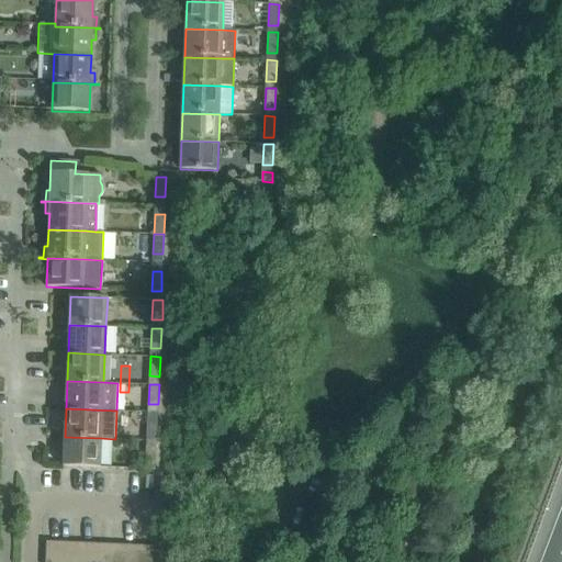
[(148,413),(147,433),(157,433),(158,413),(148,413)]
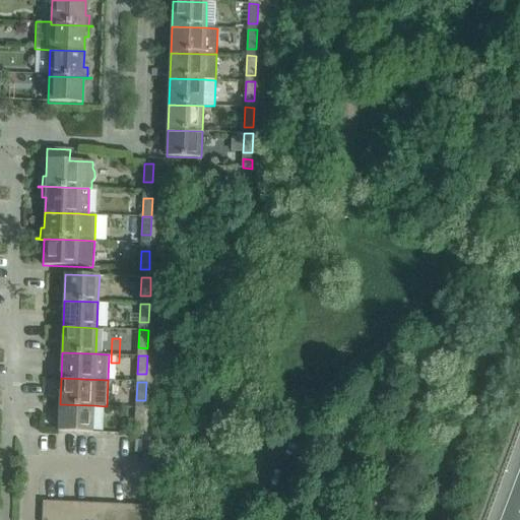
[(92,433),(93,405),(60,404),(59,431),(92,433)]
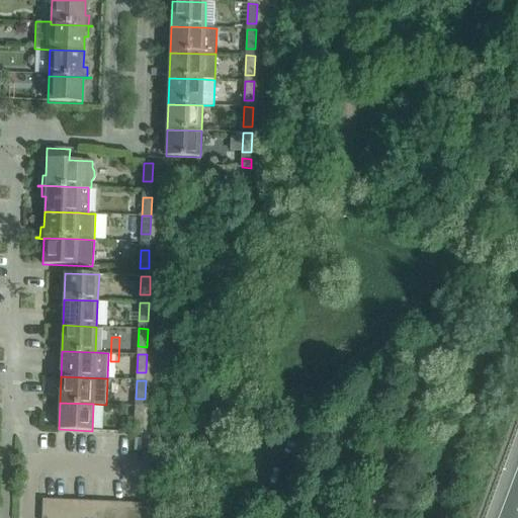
[(136,406),(135,424),(144,424),(145,406),(136,406)]
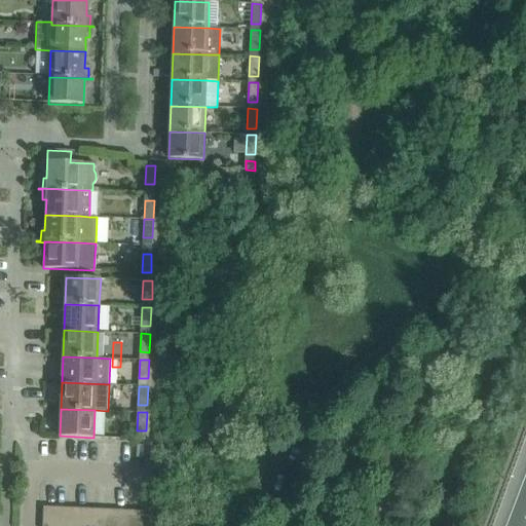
[(54,525),(55,508),(43,506),(42,525),(54,525)]
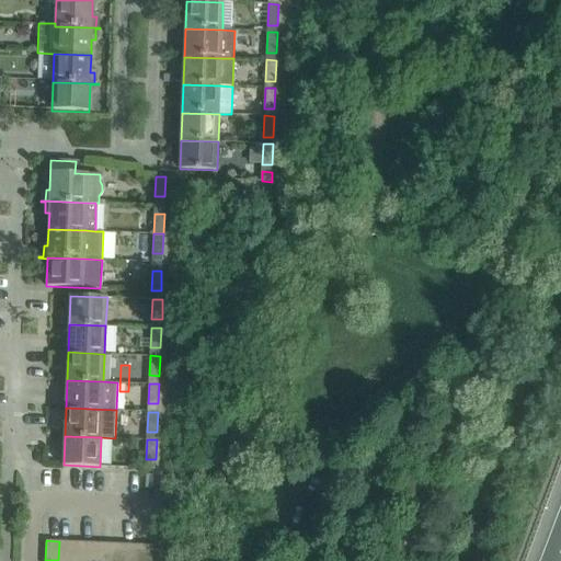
[(71,560),(72,541),(59,541),(58,560),(71,560)]
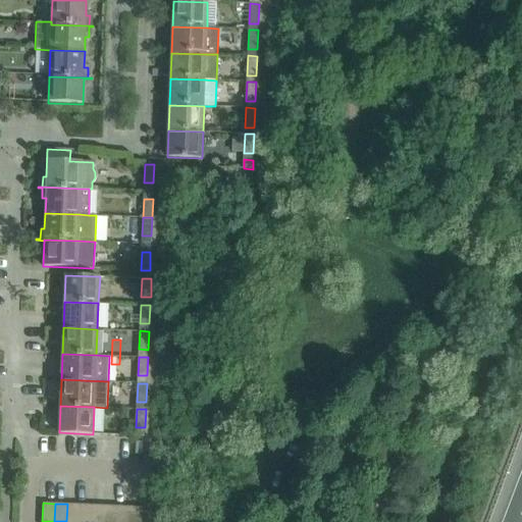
[(79,521),(80,505),(67,504),(66,521),(79,521)]
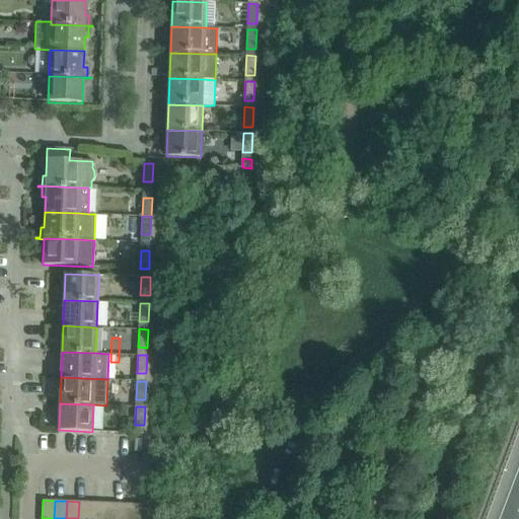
[(90,518),(92,502),(79,502),(78,518),(90,518)]
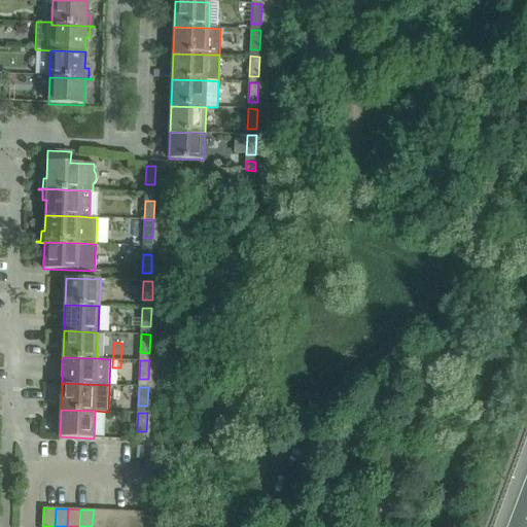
[(105,526),(106,511),(94,510),(92,526),(105,526)]
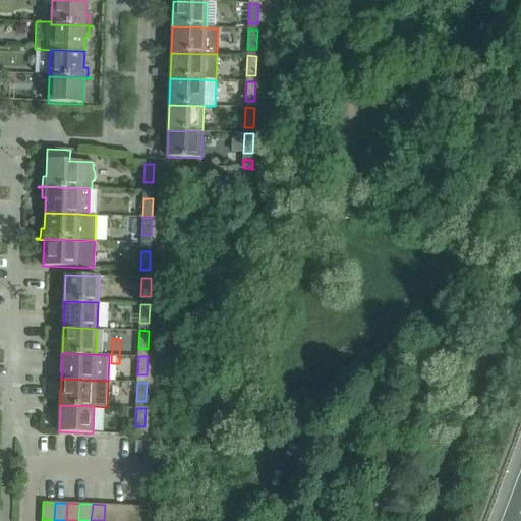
[(116,520),(117,505),(105,505),(104,520),(116,520)]
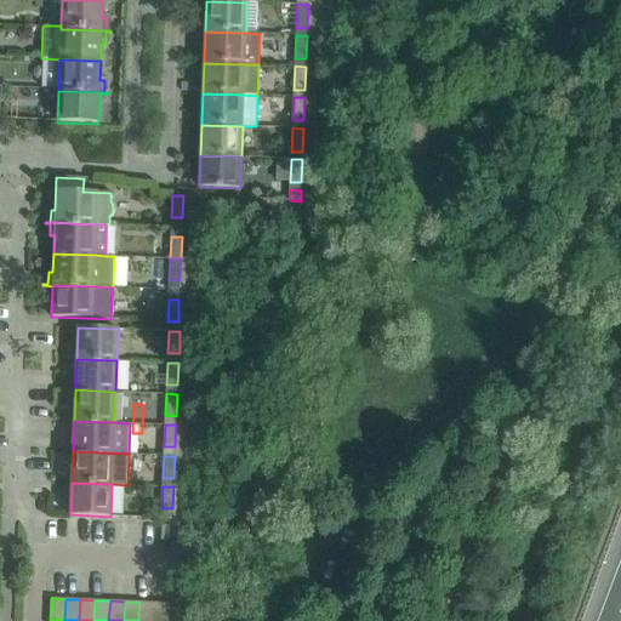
[(153,620),(154,602),(140,602),(138,620),(153,620)]
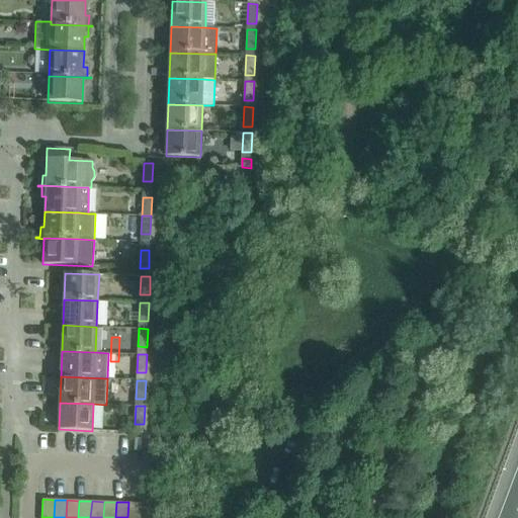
[(140,517),(141,503),(128,502),(127,517),(140,517)]
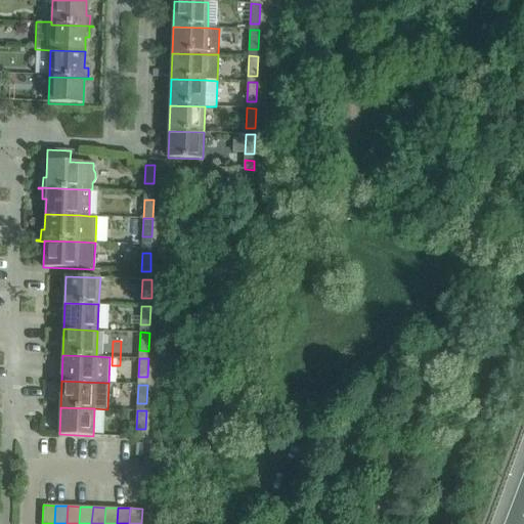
All buildings are outlined.
